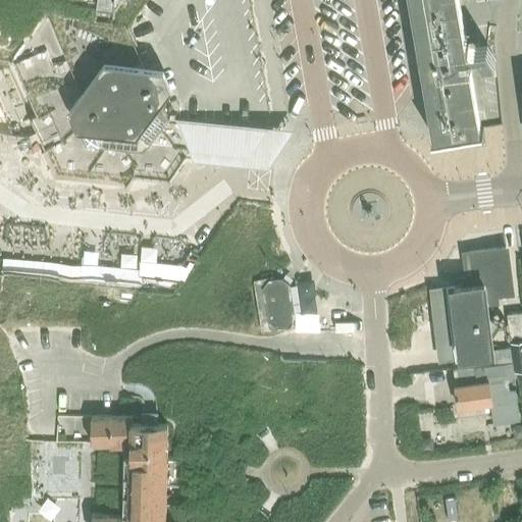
[(411,0),(413,9),(416,31),(420,52),(423,72),(427,94),(430,115),(434,137),(476,129),(473,108),(469,87),(466,65),(464,54),(478,51),(484,62),(497,60),(487,44),(463,49),(462,45),(458,23),(455,2),(454,0),(411,0)]
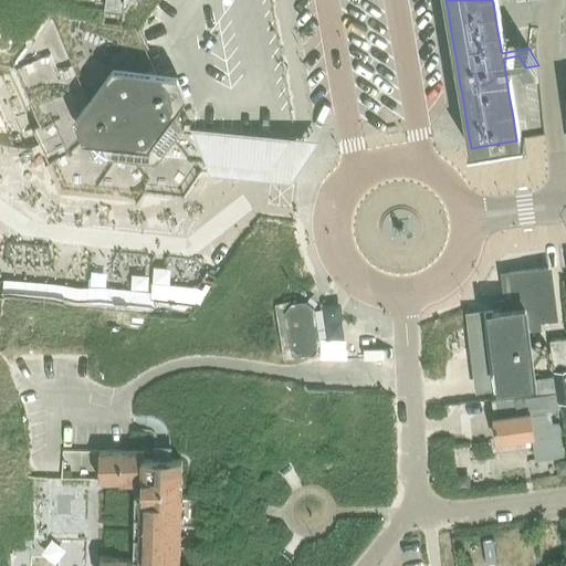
[(65,186),(144,195),(145,194),(184,198),(196,179),(206,164),(208,163),(270,167),(280,153),(290,138),(191,132),(184,130),(175,109),(186,95),(176,73),(156,72),(139,29),(51,19),(16,67),(40,125),(33,128),(40,146),(49,165),(54,163),(65,186)]
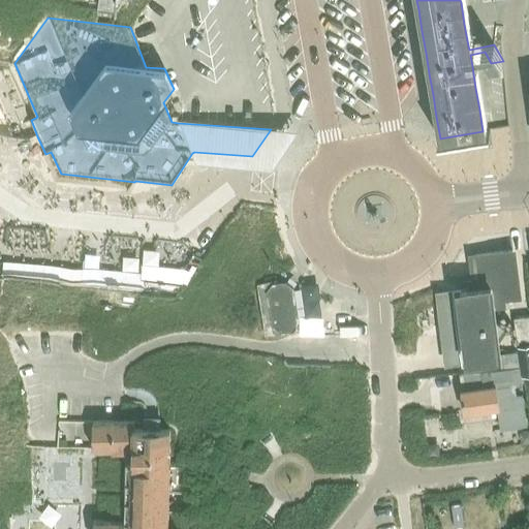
[(172,103),(175,110),(181,107),(179,101),(172,103)]
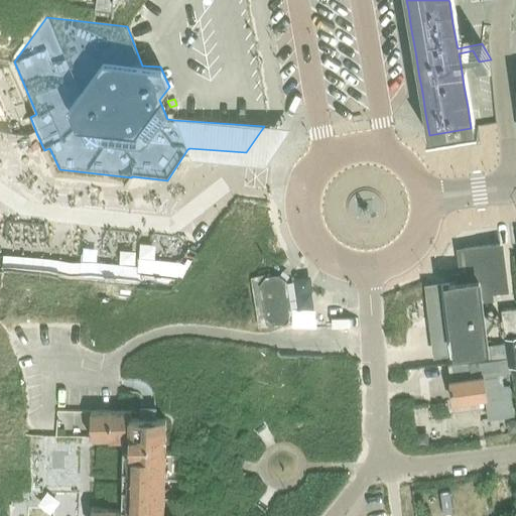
[(436,354),(487,348),(489,361),(508,358),(506,344),(490,345),(485,300),(494,299),(494,292),(505,291),(499,244),(461,249),(465,281),(427,286),(436,354)]
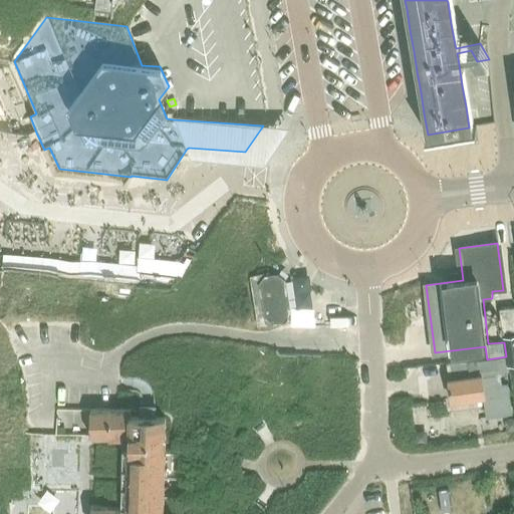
[(0,267),(0,298),(114,312),(134,287),(169,292),(169,289),(177,281),(179,264),(139,260),(138,270),(82,264),(81,269),(43,265),(44,260),(3,255),(2,267),(0,267)]
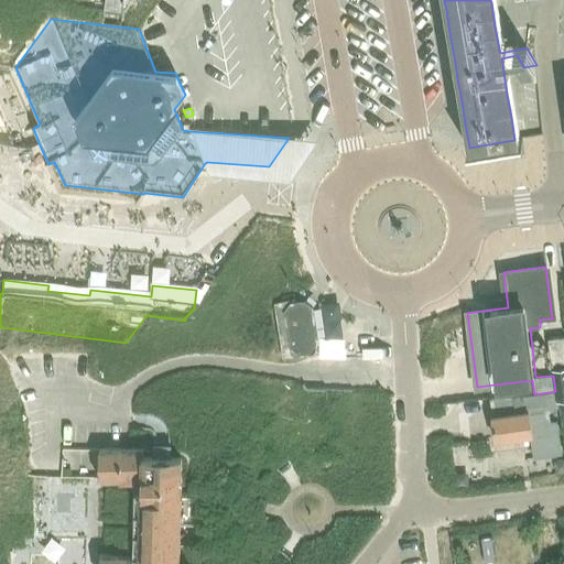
[(294,297),(273,303),(282,358),(300,356),(300,353),(311,351),(317,343),(316,338),(312,307),(303,302),(295,303),(294,297)]
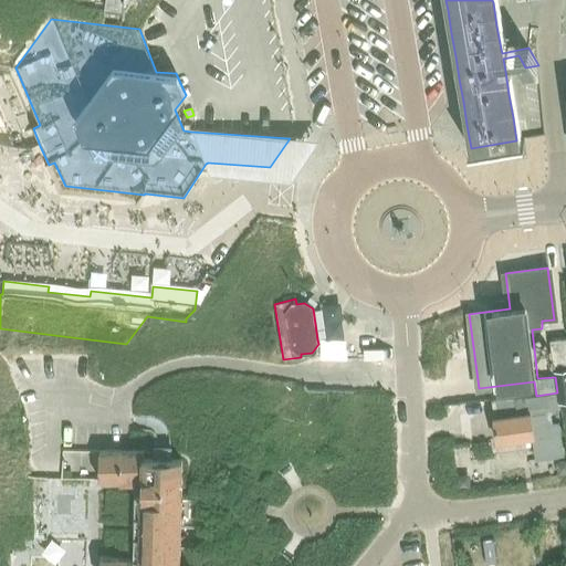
[(565,367),(565,337),(549,341),(553,369),(565,367)]
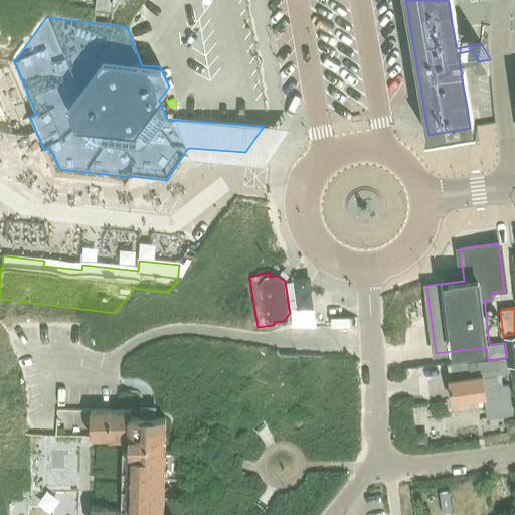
[(514,335),(504,337),(505,343),(507,357),(508,364),(514,363),(514,335)]
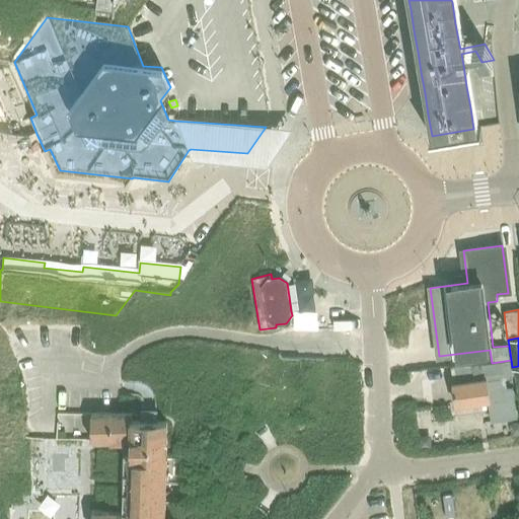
[(511,360),(492,363),(451,368),(456,404),(489,399),(492,422),(516,418),(511,388),(507,388),(505,376),(513,375),(512,367),(511,360)]
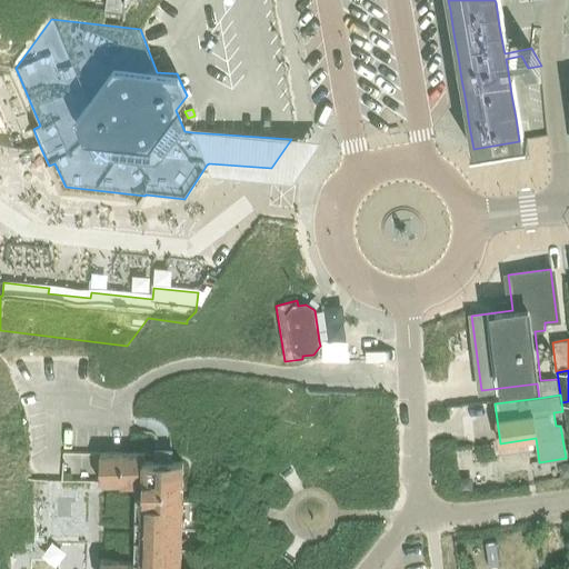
[(180,568),(182,462),(173,462),(173,449),(155,449),(155,461),(145,461),(145,455),(100,453),(100,482),(103,482),(103,487),(132,488),(133,560),(101,559),(100,568),(180,568)]
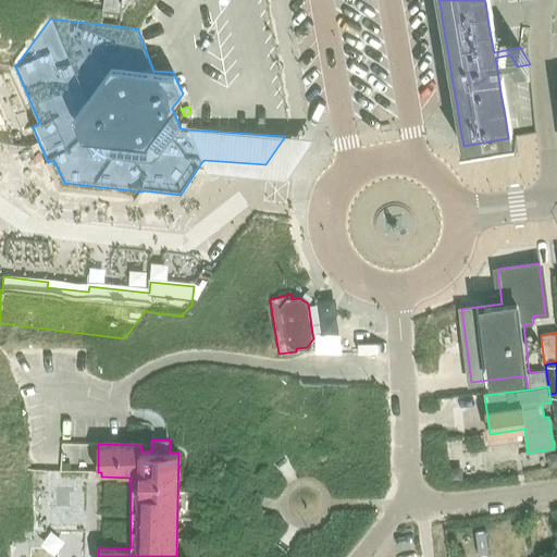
[(556,453),(547,455),(549,468),(556,466),(556,453)]
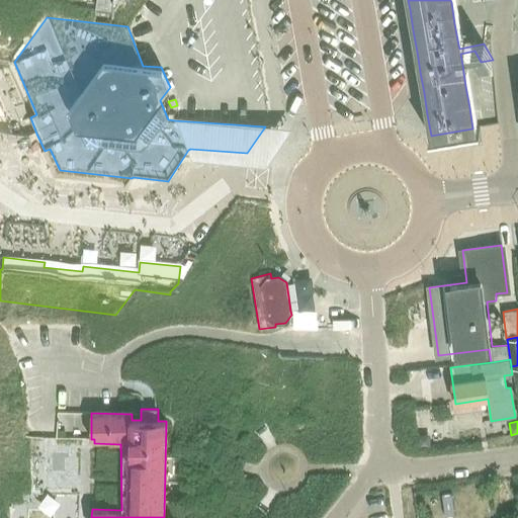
[(418,436),(417,436),(418,448),(419,448),(429,447),(428,435),(418,436)]
